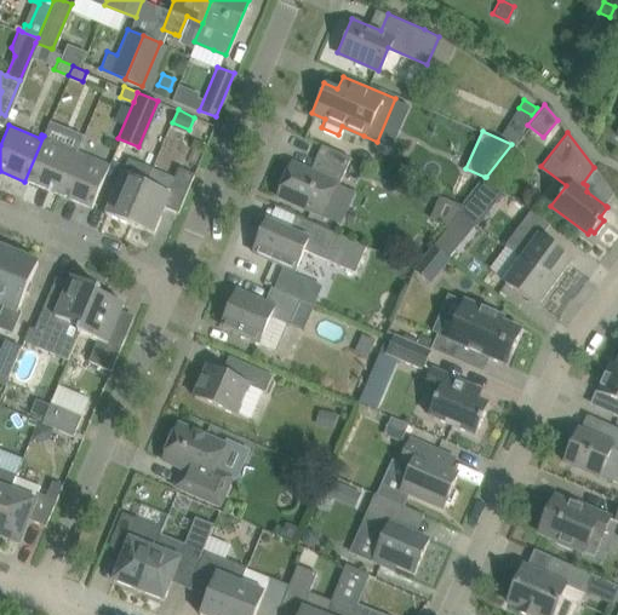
[(27,178),(57,191),(75,149),(44,136),(24,182),(26,182),(27,178)]
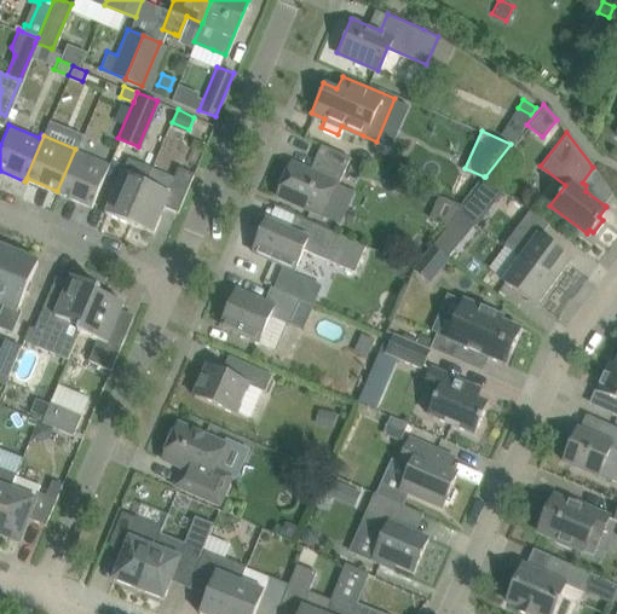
[(191,143),(185,157),(195,161),(201,146),(191,143)]
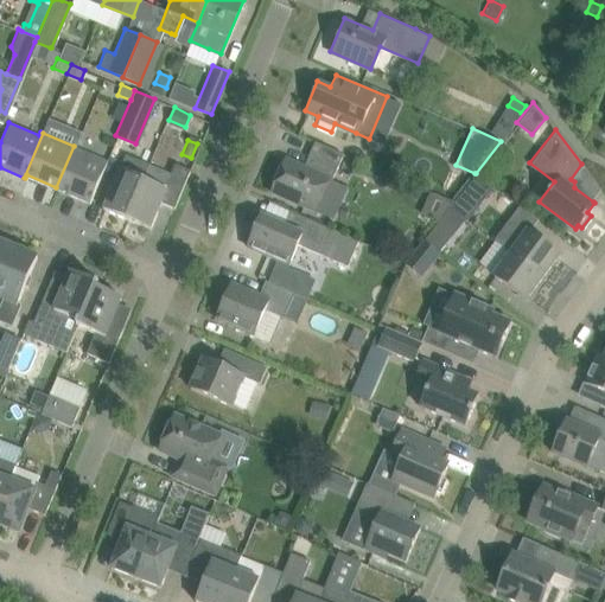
[(271,190),(292,199),(313,209),(328,177),(330,178),(342,152),(336,149),(313,140),(303,165),(285,157),(271,190)]
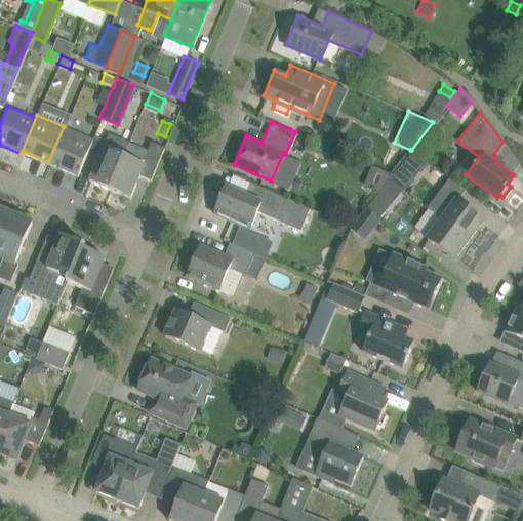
[(64,126),(48,162),(77,174),(84,155),(91,137),(64,126)]
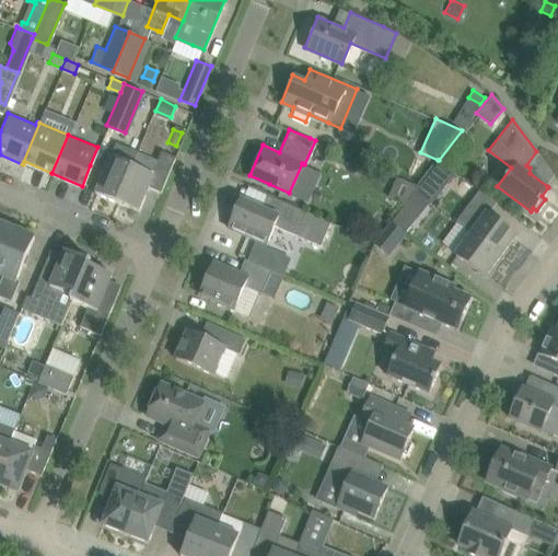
[(116,200),(131,163),(136,151),(114,142),(94,190),(116,200)]
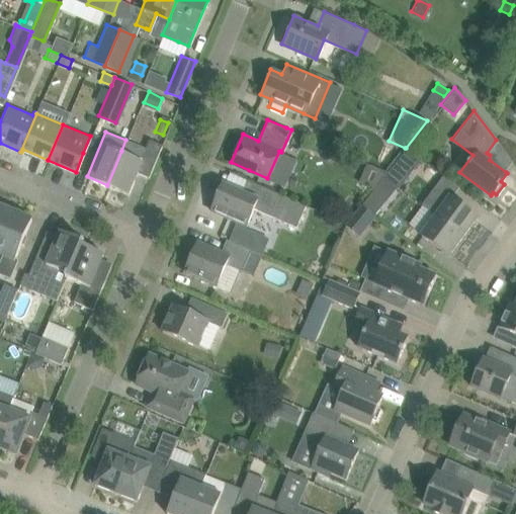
[(121,151),(107,185),(126,193),(137,171),(148,176),(161,144),(150,140),(149,140),(145,147),(137,144),(132,156),(121,151)]
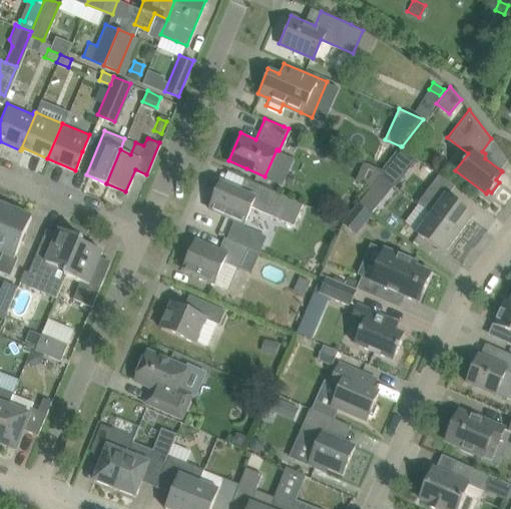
[(401,146),(390,161),(403,171),(415,156),(402,146),(401,146)]
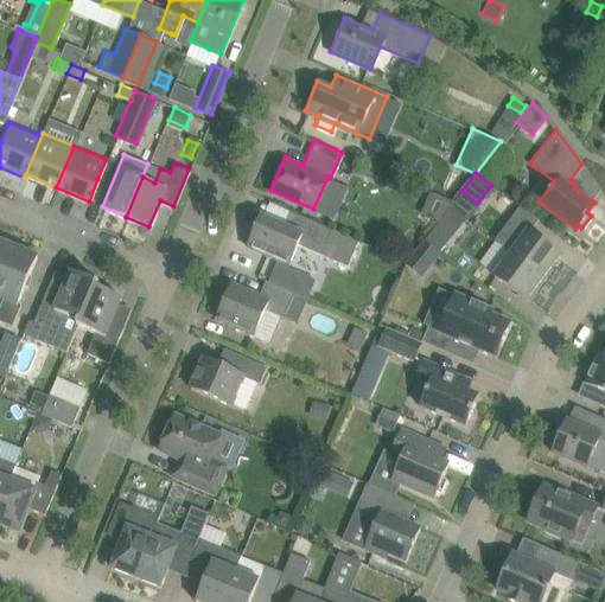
[(430,190),(420,210),(438,218),(449,206),(453,200),(430,190)]
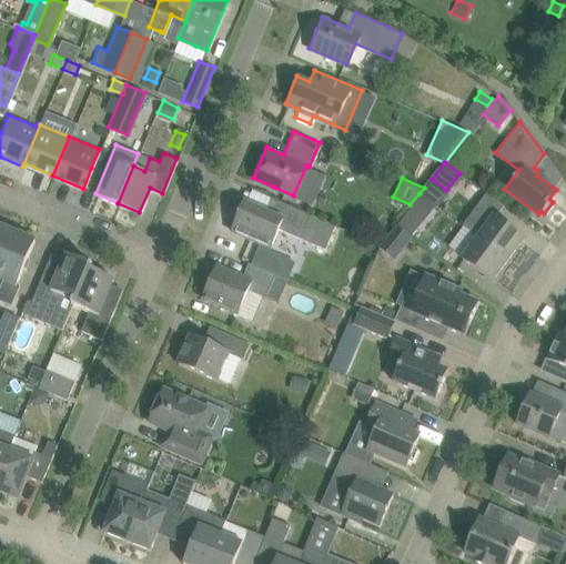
[(424,188),(420,193),(435,204),(446,190),(432,179),(431,179),(424,188)]
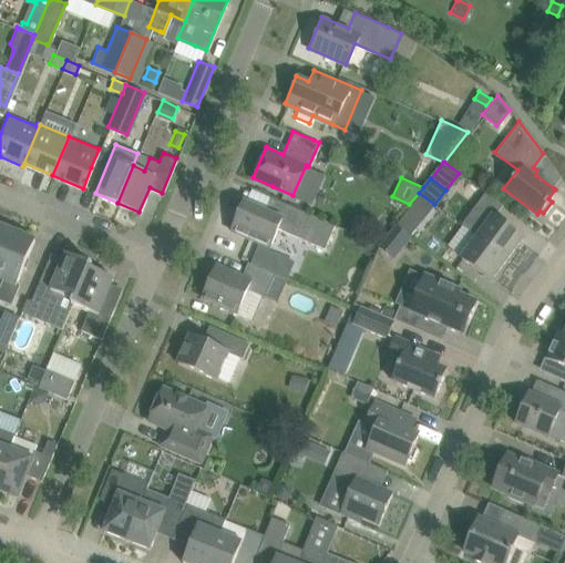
[(483,192),(460,223),(505,257),(521,235),(493,215),(501,205),(483,192)]
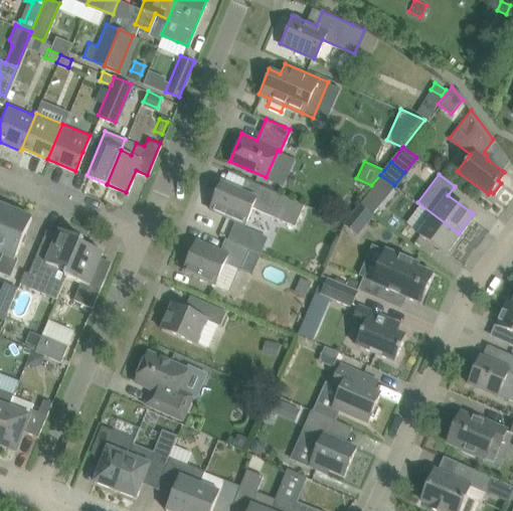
[(277,191),(270,188),(250,180),(245,193),(220,182),(209,207),(227,215),(243,222),(250,205),(268,212),(288,221),(294,224),(303,203),(297,200),(277,191)]
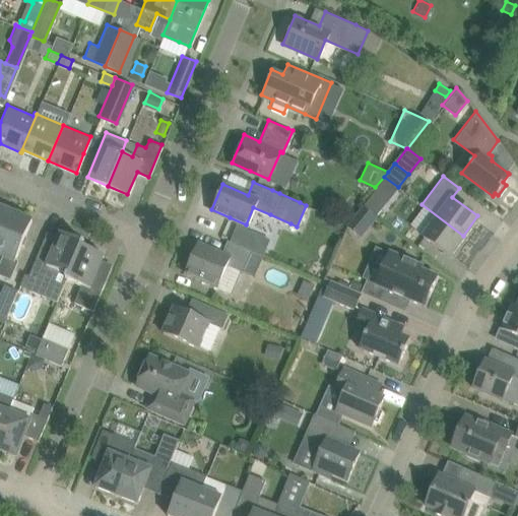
[(373,191),(361,205),(375,215),(387,201),(373,191)]
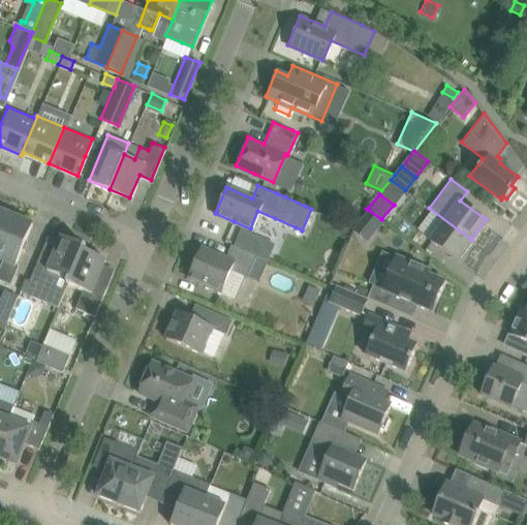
[(6,207),(0,221),(0,258),(2,259),(0,265),(0,278),(8,282),(17,264),(13,263),(23,241),(31,222),(22,218),(23,214),(6,207)]
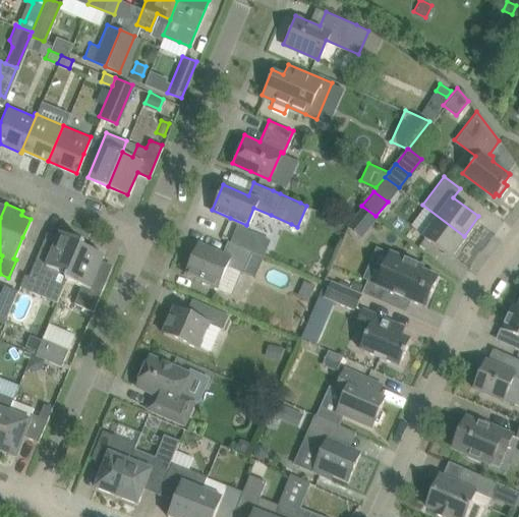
[(361,205),(346,226),(360,237),(376,216),(361,206),(361,205)]
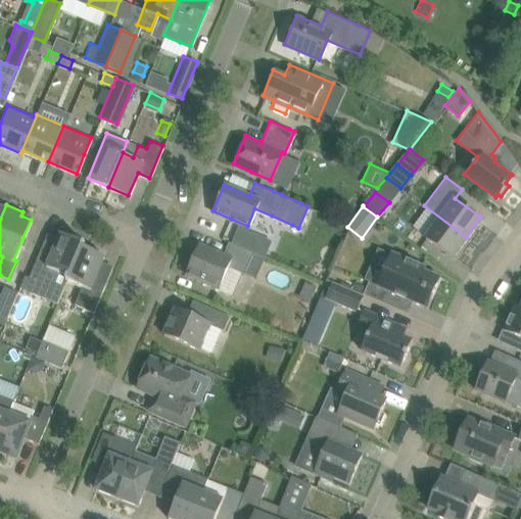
[(466,237),(424,205),(411,224),(425,234),(424,236),(452,256),(466,237)]
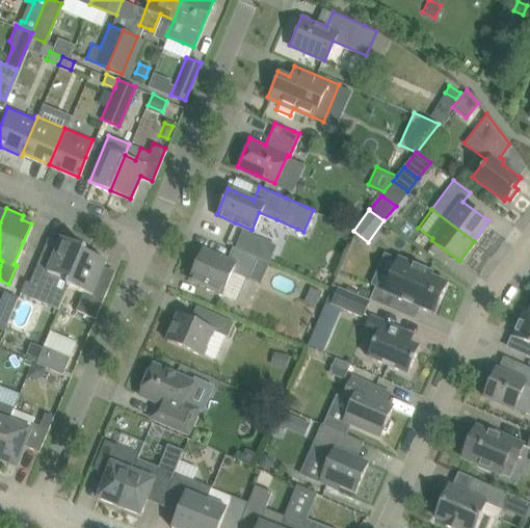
[(65,283),(68,284),(83,245),(60,235),(51,259),(40,254),(28,281),(51,290),(57,274),(67,279),(65,283)]
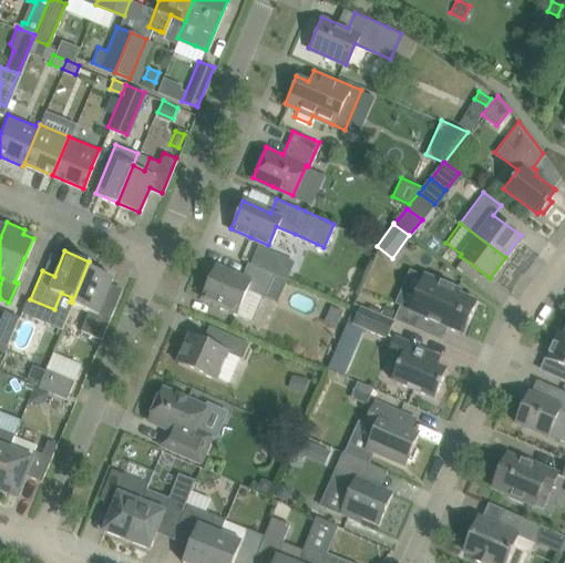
[(201,296),(236,311),(250,317),(260,295),(263,296),(267,286),(274,272),(267,269),(247,260),(240,275),(215,263),(201,296)]
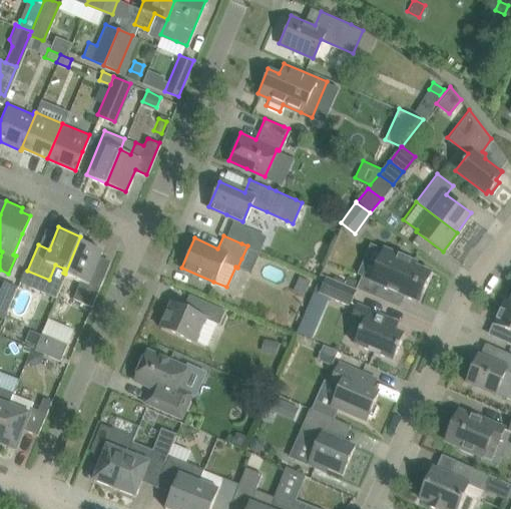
[(80,236),(65,274),(79,280),(75,289),(72,297),(91,305),(102,278),(91,274),(101,249),(81,240),(82,237),(80,236)]
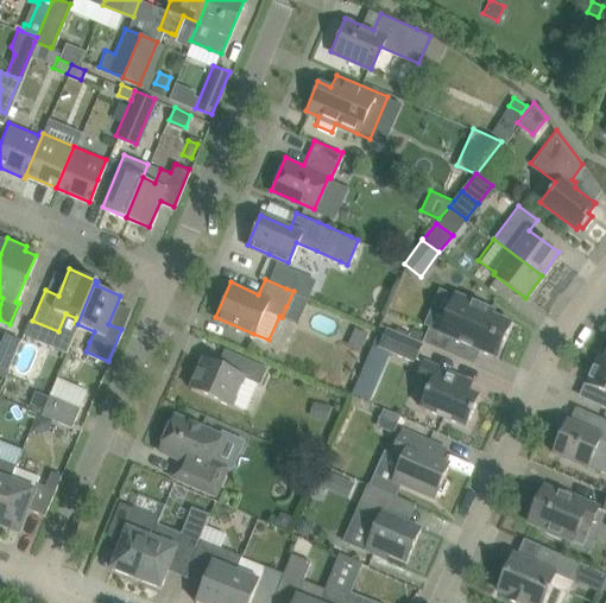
[(479,348),(493,355),(494,355),(509,321),(490,312),(492,308),(454,292),(439,328),(428,323),(424,331),(421,341),(473,362),(479,348)]
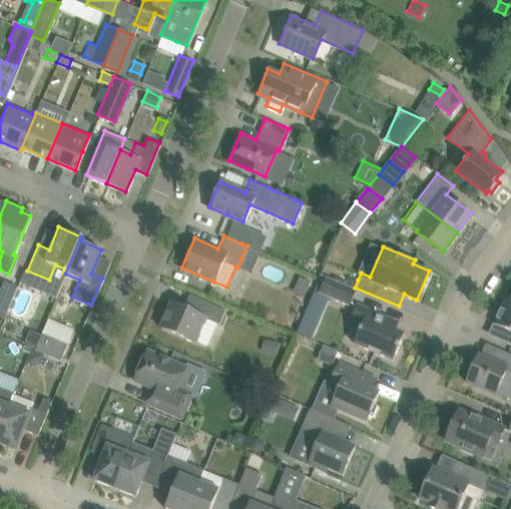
[(313,289),(318,291),(349,304),(355,288),(345,283),(332,277),(325,274),(324,275),(320,273),(313,289)]
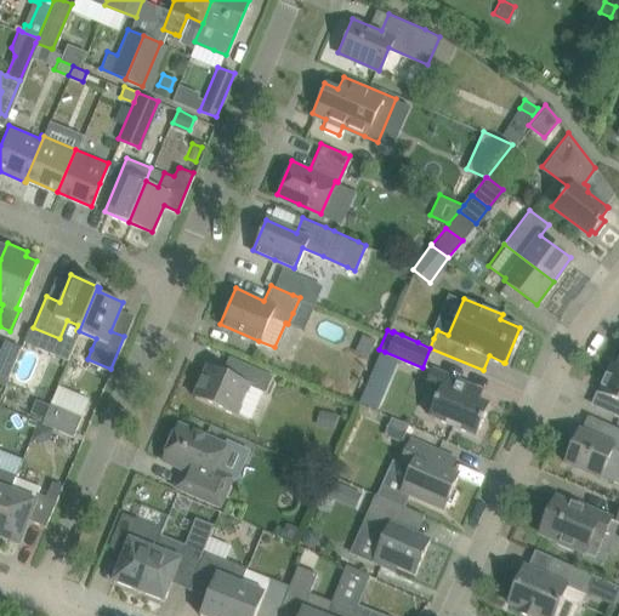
[(361,332),(353,351),(367,357),(374,338),(361,332)]
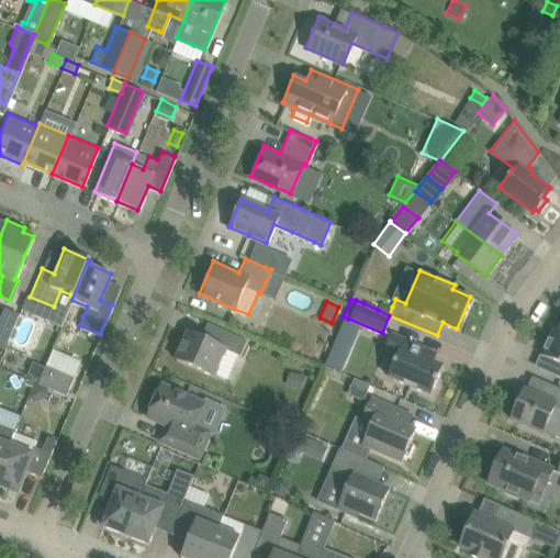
[(381,302),(378,310),(389,315),(392,307),(381,302)]
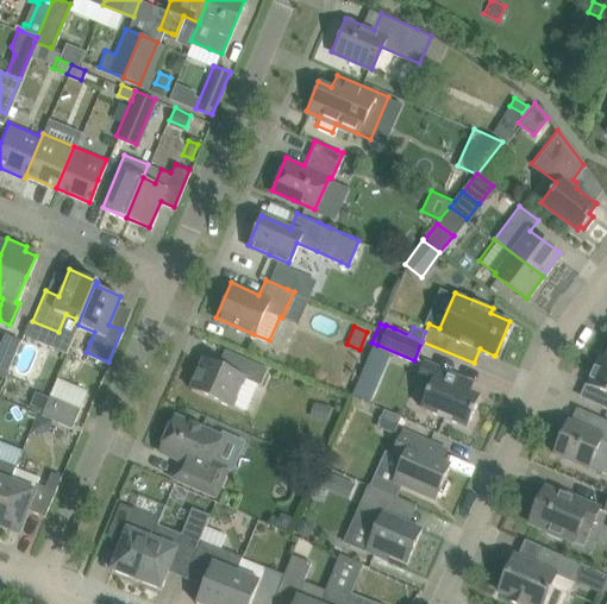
[(0,365),(7,369),(19,339),(2,333),(0,339),(0,365)]
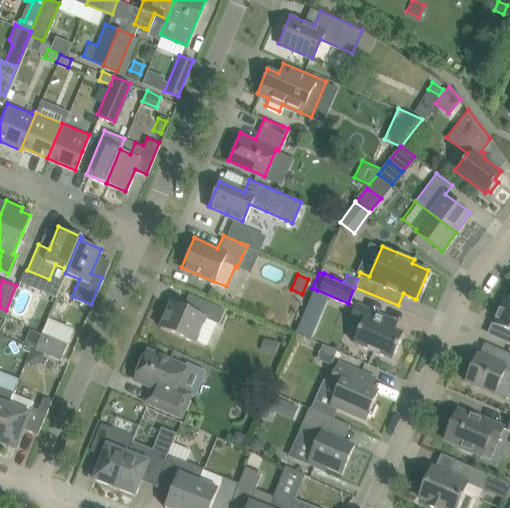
[(170,300),(166,309),(163,308),(158,320),(161,322),(159,325),(194,340),(204,316),(217,322),(224,307),(214,303),(195,295),(190,308),(170,300)]
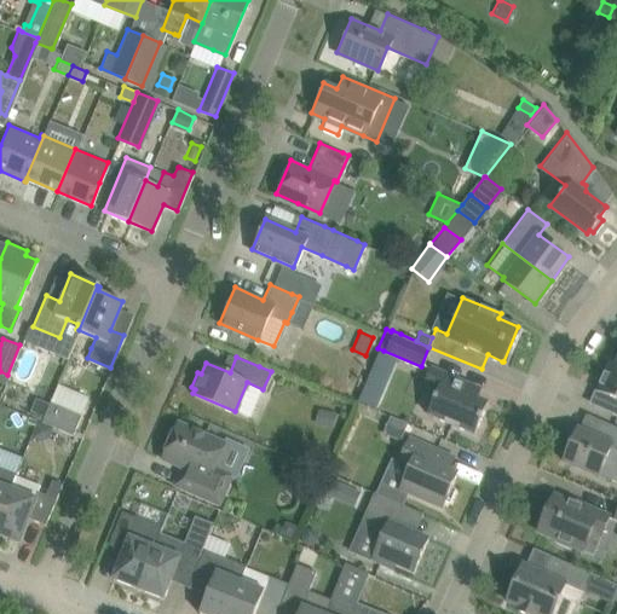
[(616,364),(610,361),(597,389),(615,398),(610,411),(616,413),(616,364)]
